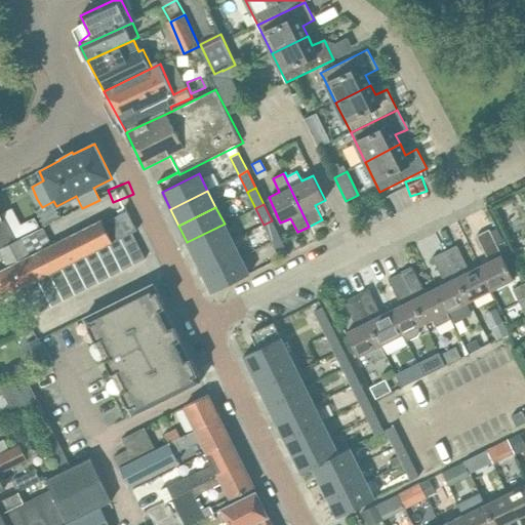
[(3,224),(0,215),(0,248),(1,250),(15,242),(6,223),(3,224)]
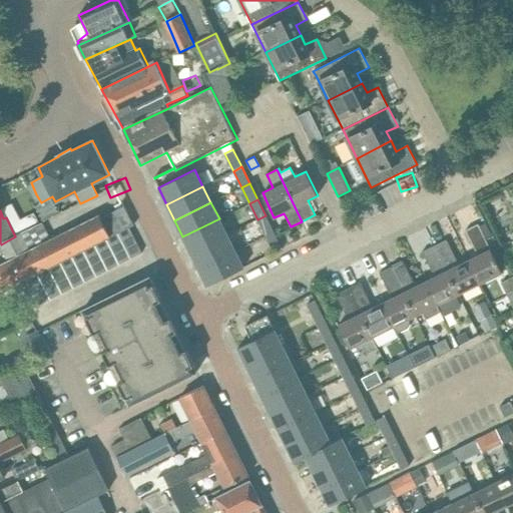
[(93,246),(110,236),(99,214),(80,224),(51,239),(43,223),(15,236),(1,244),(9,261),(0,266),(0,292),(0,293),(13,287),(24,281),(36,275),(47,270),(59,264),(70,258),(73,255),(82,251),(93,246)]
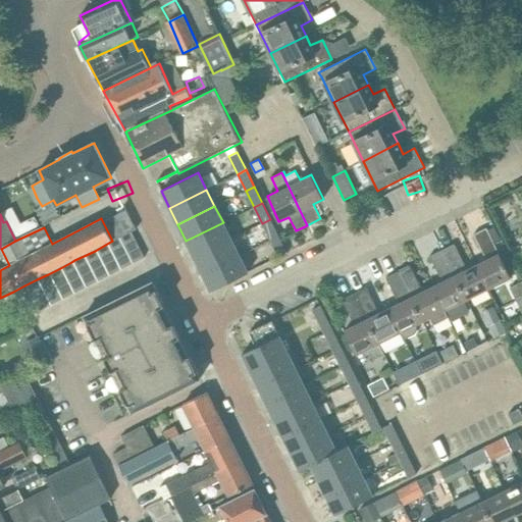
[(270,241),(279,237),(270,219),(262,223),(270,241)]
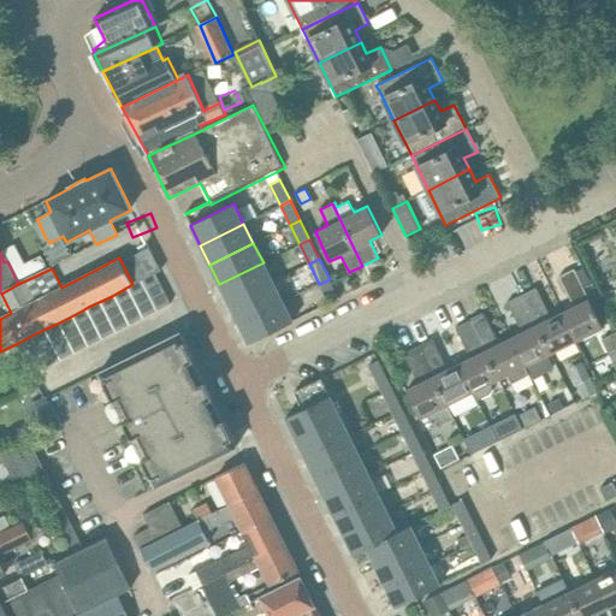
[(230,304),(273,283),(264,262),(219,284),(230,304)]
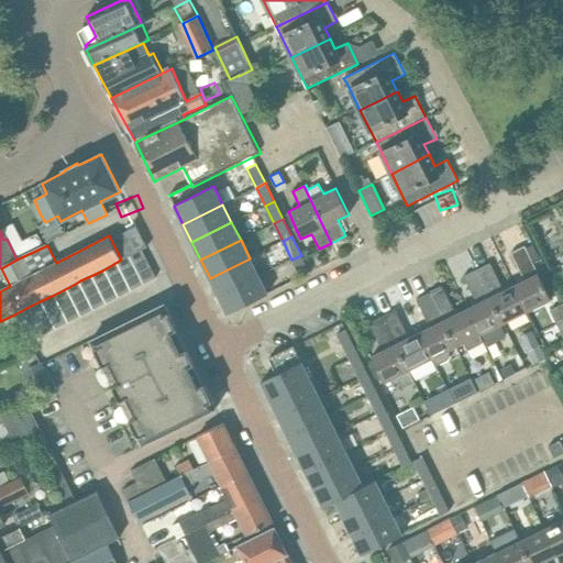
[(527,311),(551,300),(534,266),(525,246),(511,253),(525,280),(514,286),(527,311)]
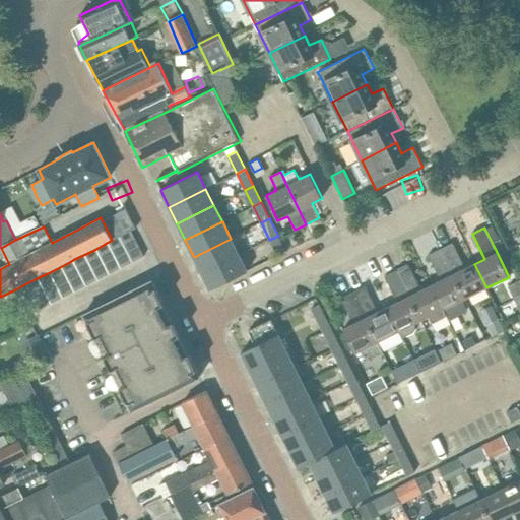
[(131,263),(142,257),(130,232),(118,238),(131,263)]
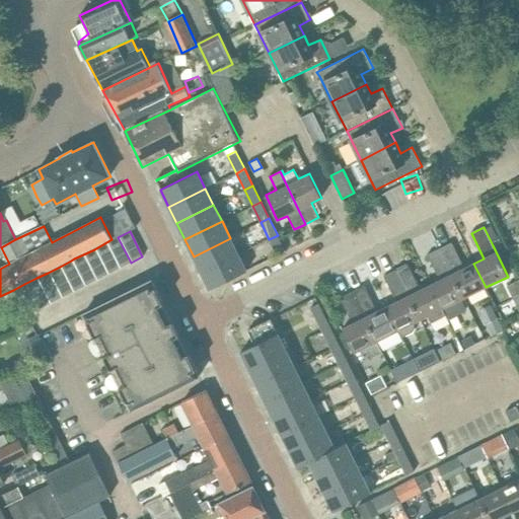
[(277,255),(286,251),(278,235),(269,239),(277,255)]
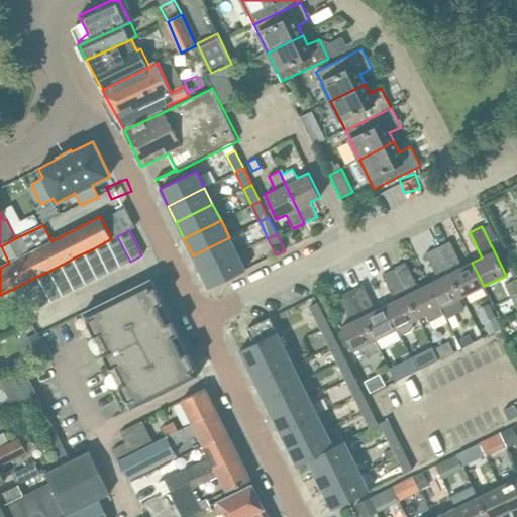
[(117,236),(106,242),(118,268),(130,262),(117,236)]
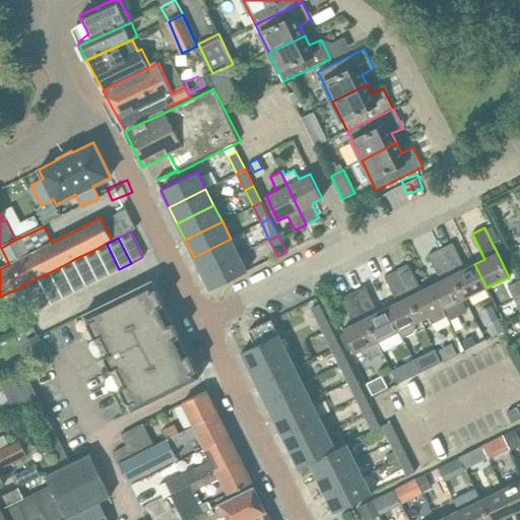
[(202,273),(239,255),(231,239),(194,257),(202,273)]
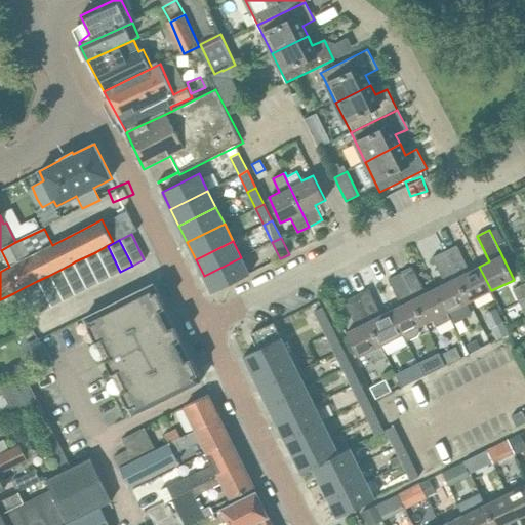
[(470,271),(456,245),(444,251),(470,301),(491,290),(479,267),(470,271)]
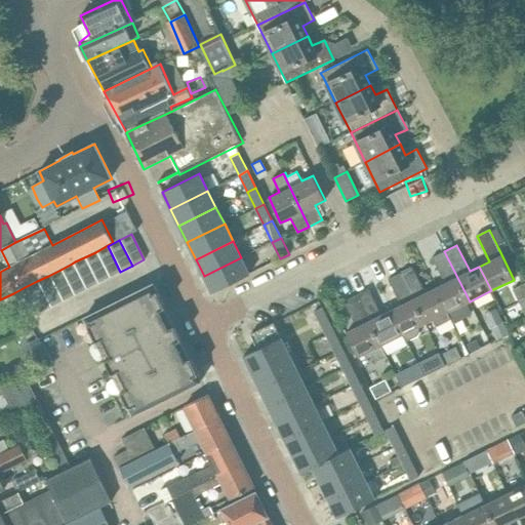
[(120,272),(108,246),(95,252),(109,278),(120,272)]
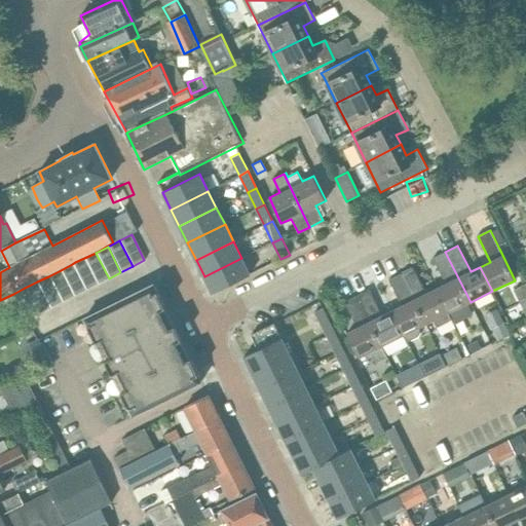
[(448,312),(449,312),(471,302),(445,252),(433,258),(446,284),(437,289),(448,312)]
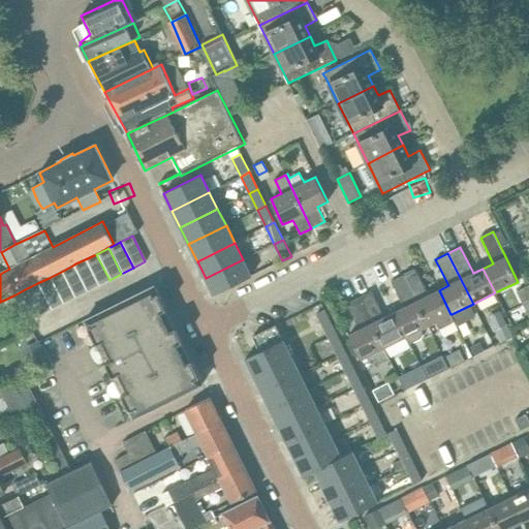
[(96,254),(85,259),(97,285),(110,280),(96,254)]
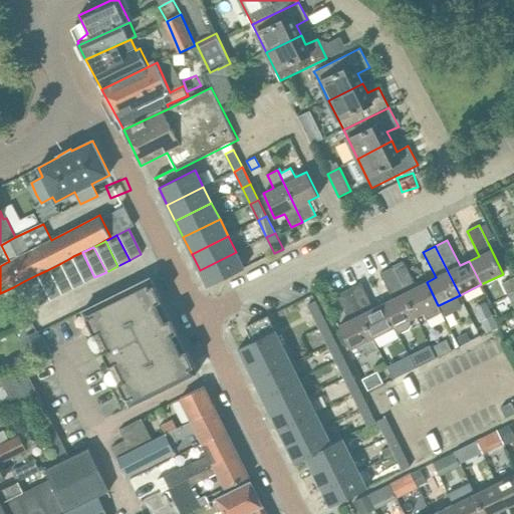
[(94,277),(82,252),(73,256),(70,258),(83,283),(94,277)]
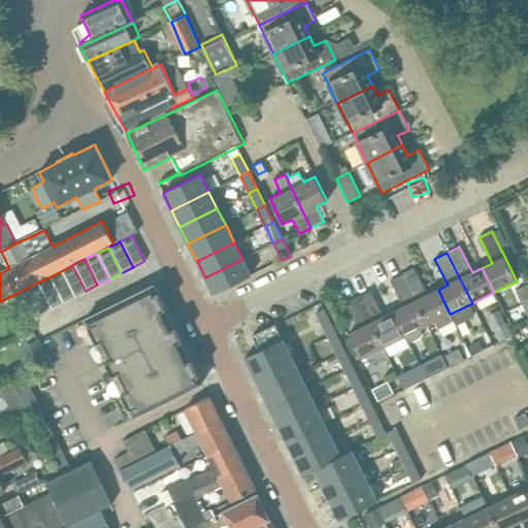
[(213,294),(251,275),(242,259),(205,277),(213,294)]
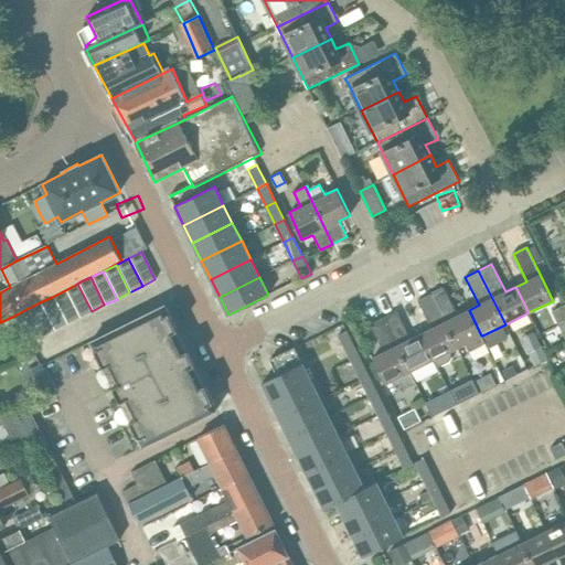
[(77,284),(65,290),(80,318),(92,311),(77,284)]
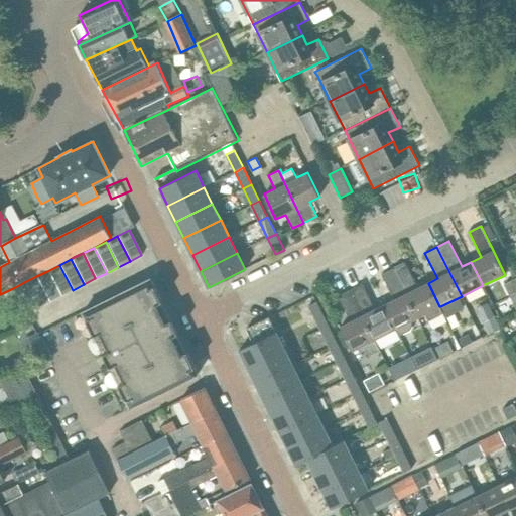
[(418,288),(405,263),(393,269),(417,317),(426,313),(429,320),(443,313),(440,306),(439,306),(428,283),(418,288)]
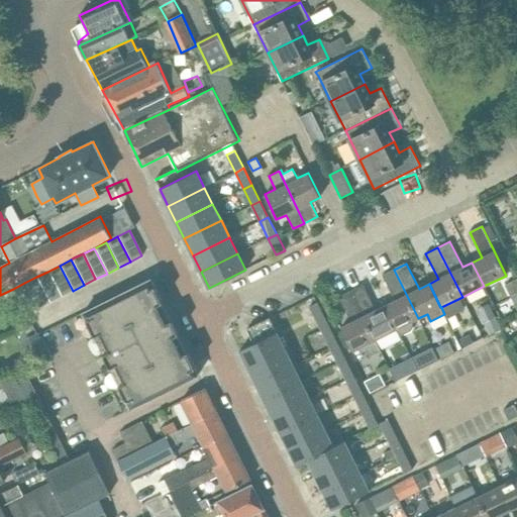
[(73,291),(60,266),(47,272),(61,297),(73,291)]
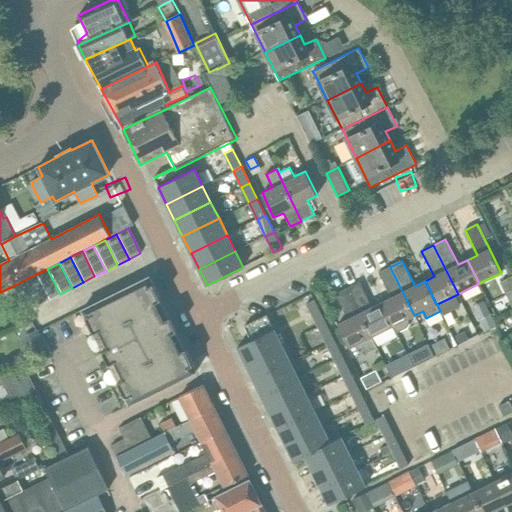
[(397,332),(408,327),(410,322),(407,318),(414,315),(390,267),(378,272),(391,298),(382,302),(394,325),(393,325),(397,332)]
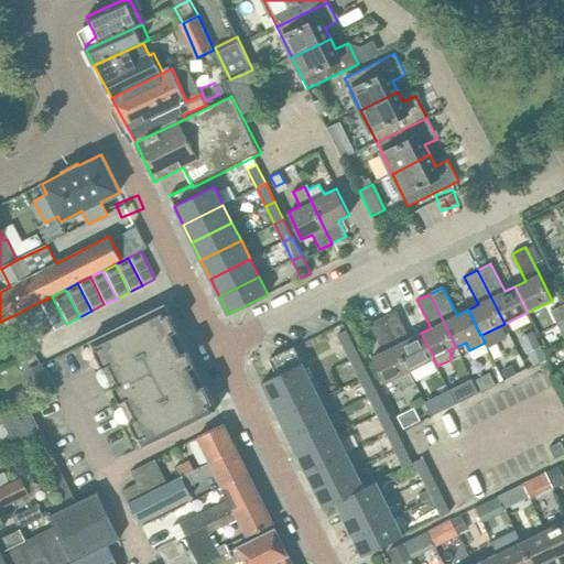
[(52,296),(40,302),(54,329),(66,324),(52,296)]
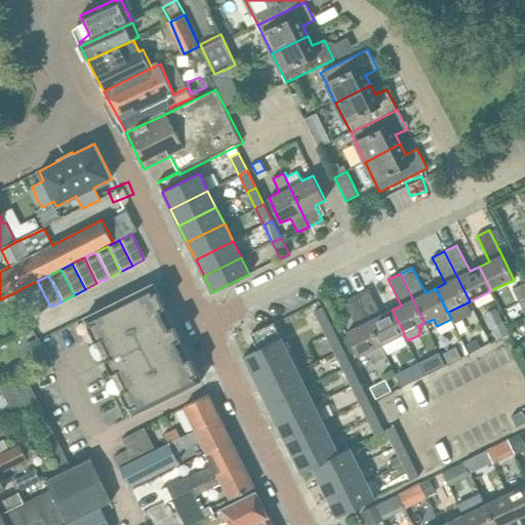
[(50,307),(37,281),(25,287),(38,313),(50,307)]
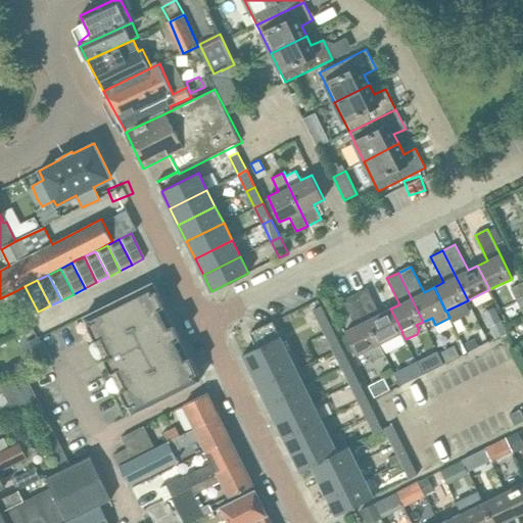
[(120,390),(131,414),(200,379),(189,357),(184,359),(175,341),(180,338),(174,324),(168,327),(158,308),(163,305),(152,283),(84,317),(95,340),(101,337),(110,354),(104,358),(111,372),(116,369),(126,387),(120,390)]
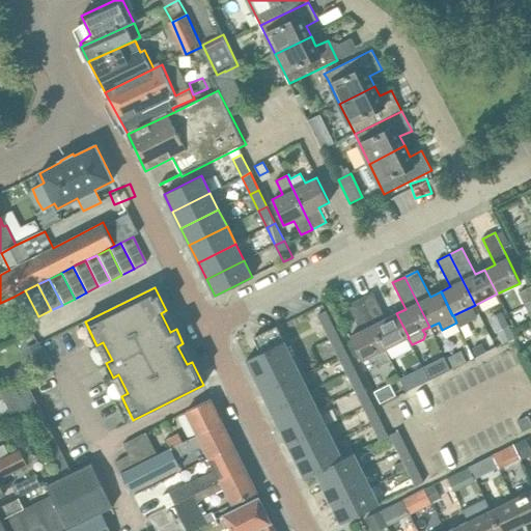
[(25,290),(14,297),(27,323),(38,316),(25,290)]
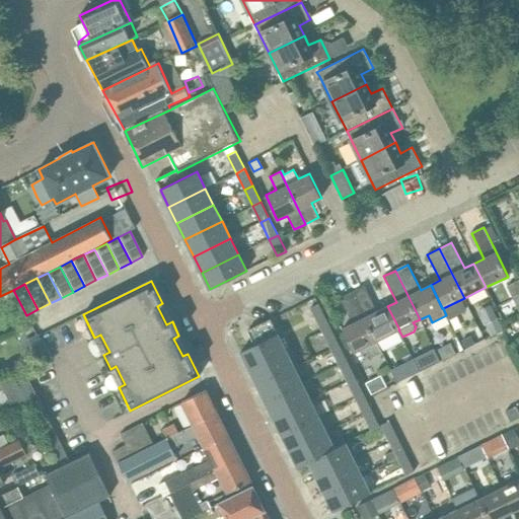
[(377,311),(364,286),(352,292),(376,341),(377,341),(398,329),(399,329),(387,306),(377,311)]
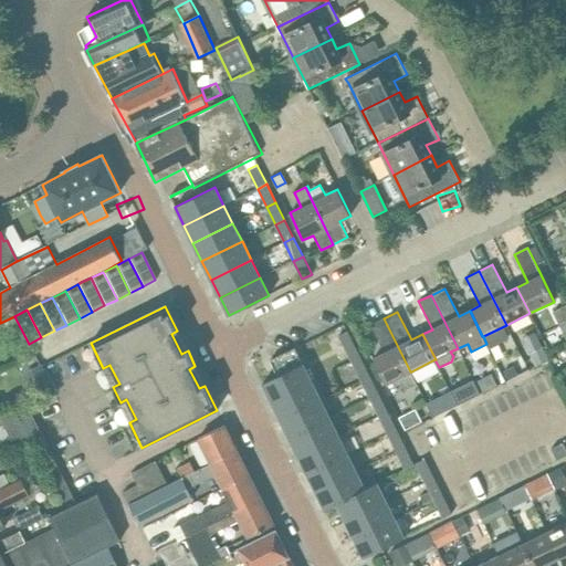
[(410,371),(384,318),(370,325),(385,353),(374,358),(386,384),(399,377),(406,389),(417,384),(411,371),(410,371)]
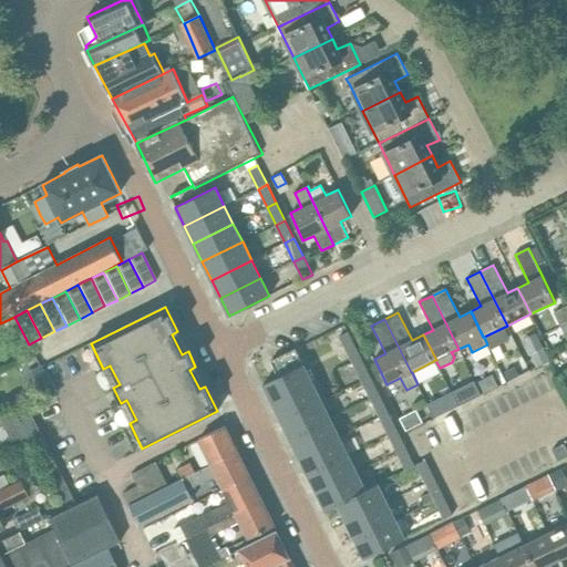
[(344,347),(353,342),(348,331),(339,336),(344,347)]
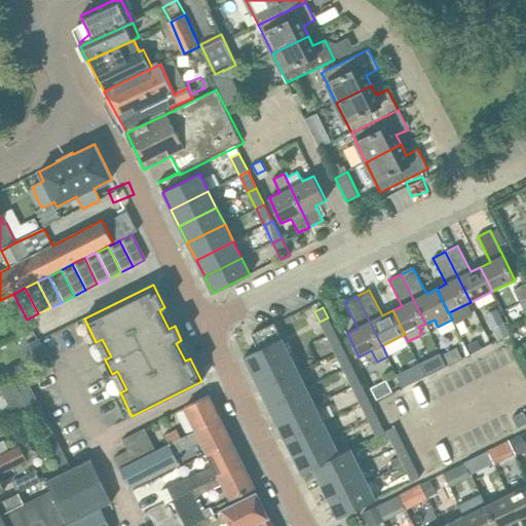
[(328,338),(336,334),(328,317),(320,322),(328,338)]
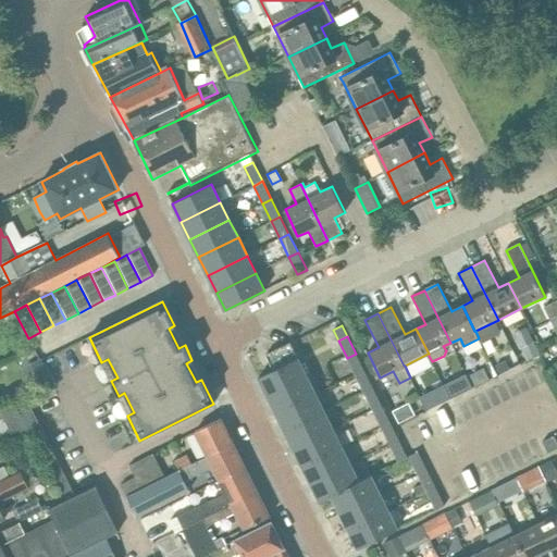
[(259,380),(299,360),(291,343),(265,355),(273,370),(259,378),(259,380)]
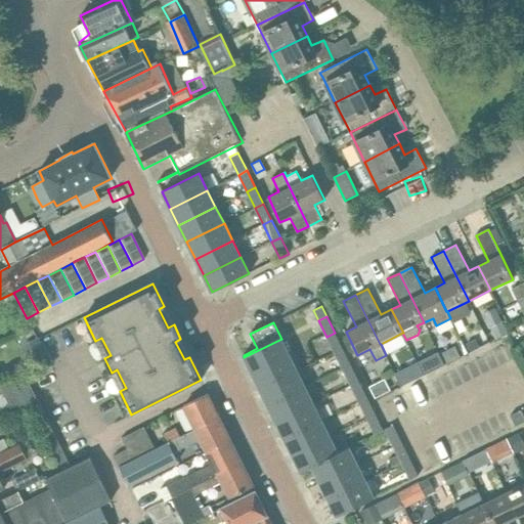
[(335,353),(343,349),(335,333),(326,337),(335,353)]
